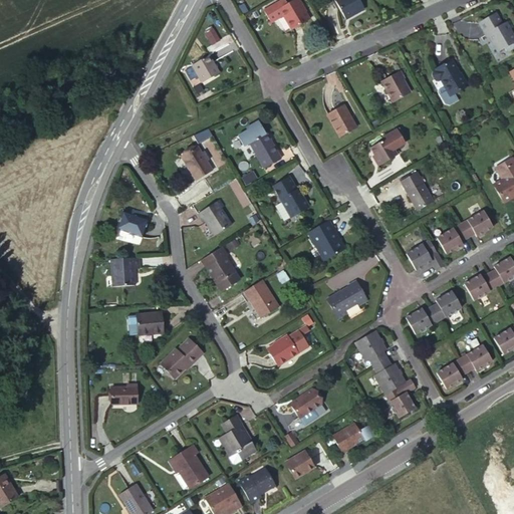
[(298,0),(283,0),(276,4),(289,24),(306,14),(298,0)]
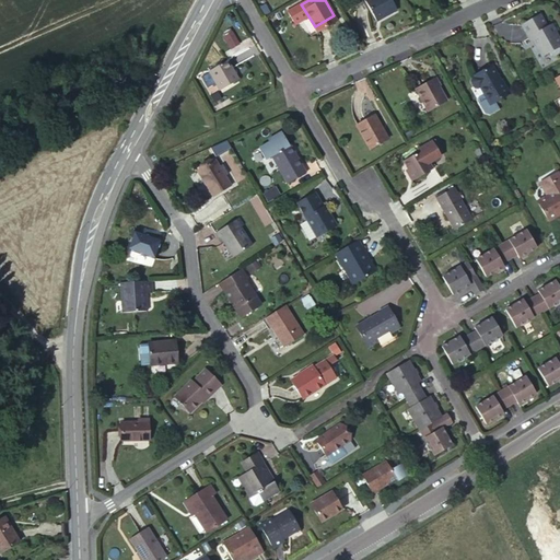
[(389,0),(362,0),(373,16),(394,6),(389,0)]
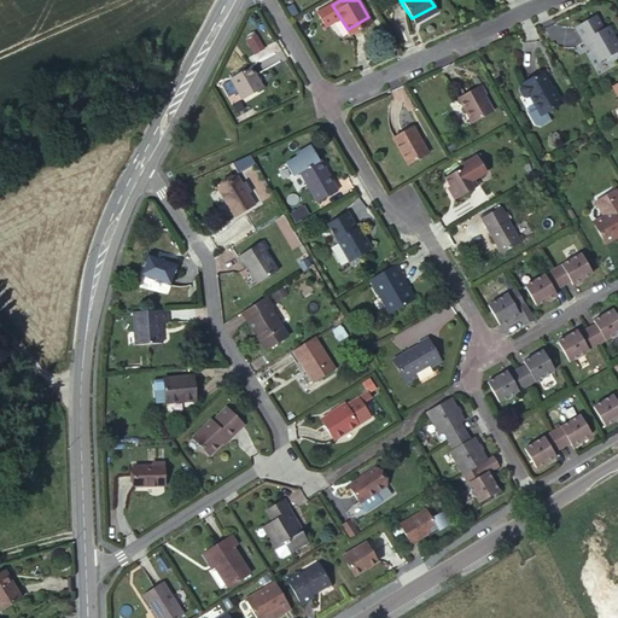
[(611,56),(617,51),(617,44),(606,23),(601,25),(594,12),(573,23),(584,41),(587,39),(590,45),(589,46),(596,58),(606,52),(607,54),(611,56)]
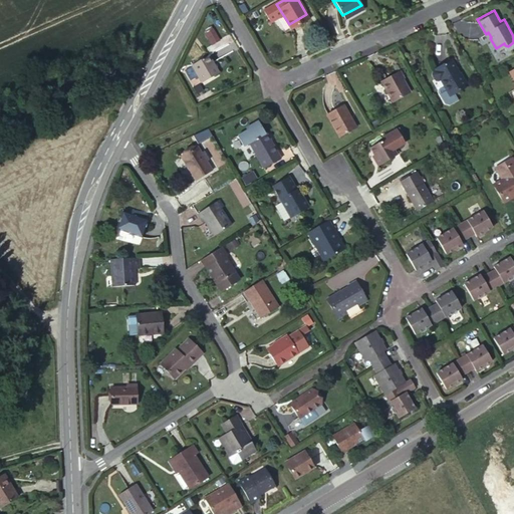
[(205,30),(210,44),(219,41),(214,27),(205,30)]
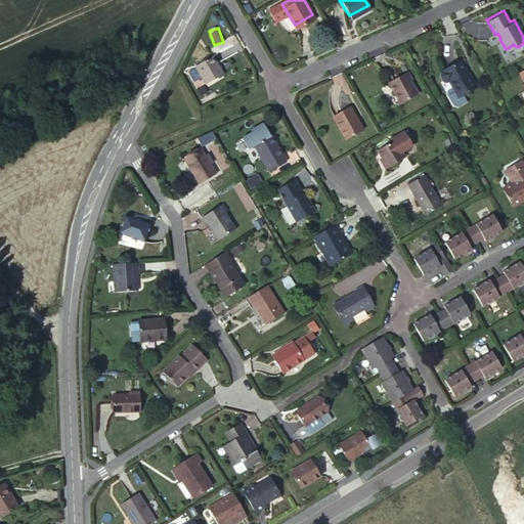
[(214,69),(216,67),(208,53),(189,63),(201,82),(216,73),(214,69)]
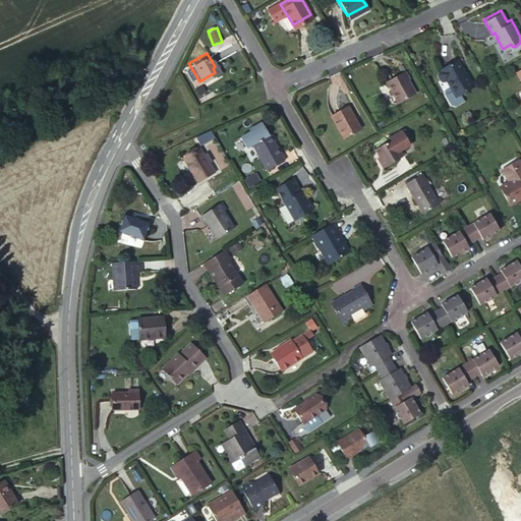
[(443,78),(445,77),(448,87),(443,89),(449,102),(454,103),(463,98),(459,91),(472,82),(465,70),(463,71),(461,67),(462,66),(456,56),(439,66),(439,67),(438,68),(437,72),(440,77),(443,78)]
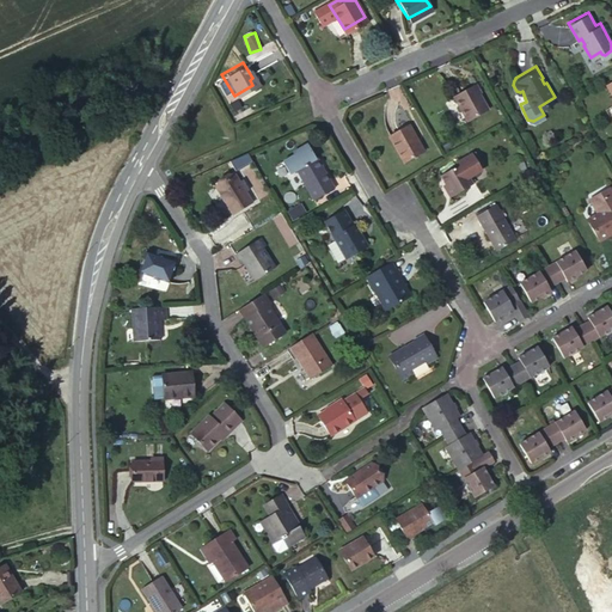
[(472,81),(452,93),(466,118),(487,106),(472,81)]
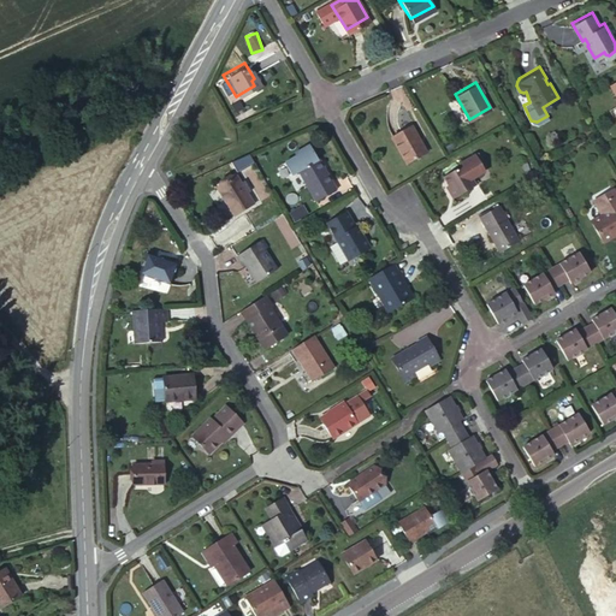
[(412,119),(389,132),(404,159),(427,146),(412,119)]
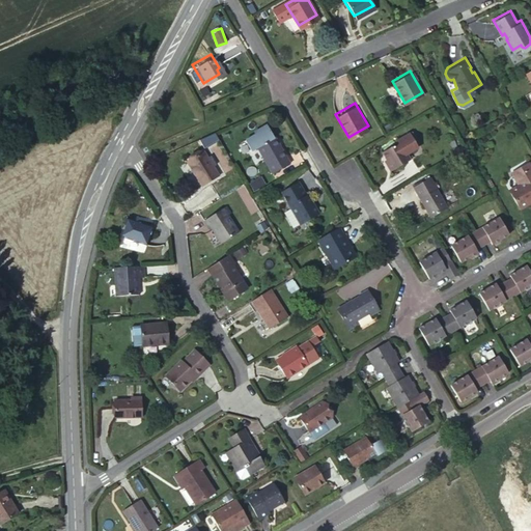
[(272,134),(254,145),(270,172),(287,162),(272,134)]
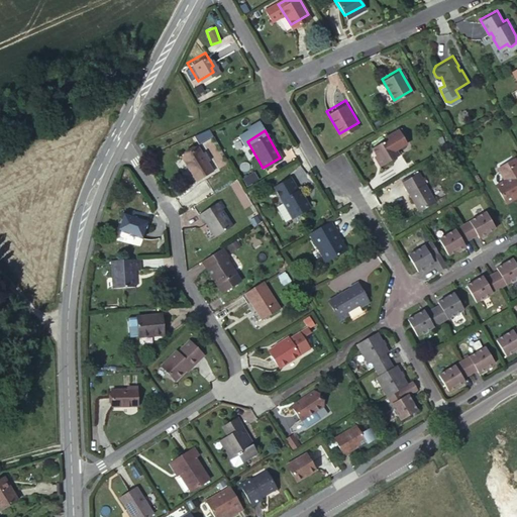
[(364,148),(368,154),(375,167),(392,157),(382,138),(364,148)]
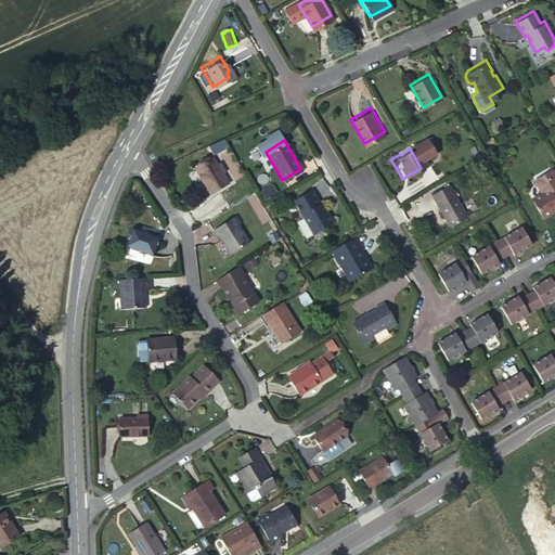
[(210,158),(194,169),(210,194),(227,184),(210,158)]
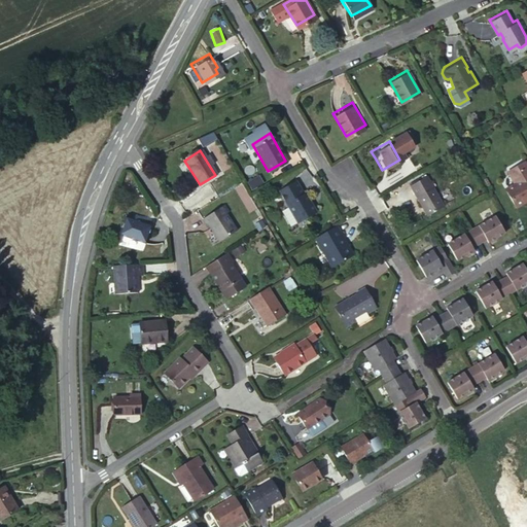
[(382,170),(375,157),(373,160),(379,171),(382,170)]
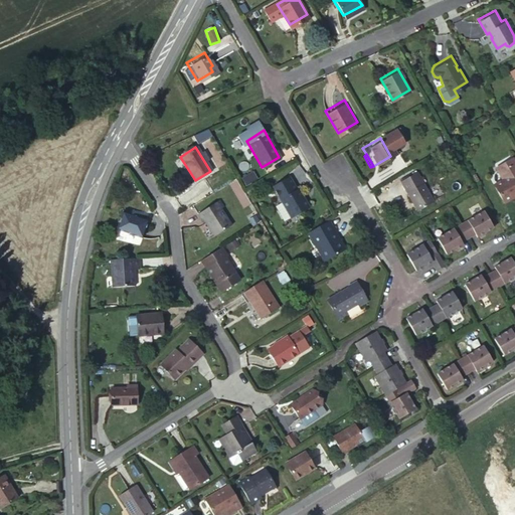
[(493,183),(504,202),(514,195),(514,160),(513,157),(495,167),(502,178),(493,183)]
